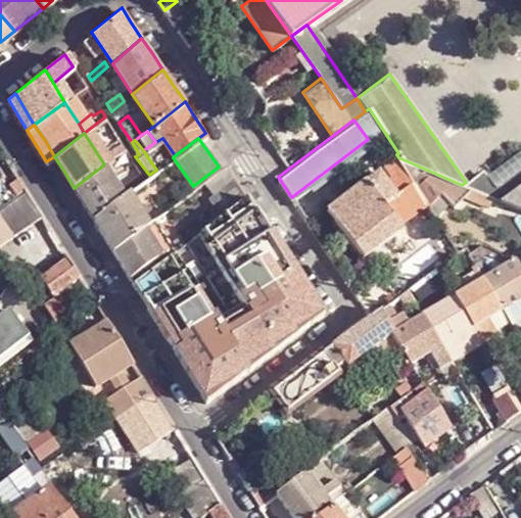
[(520,153),(486,180),(491,188),(520,166),(520,153)]
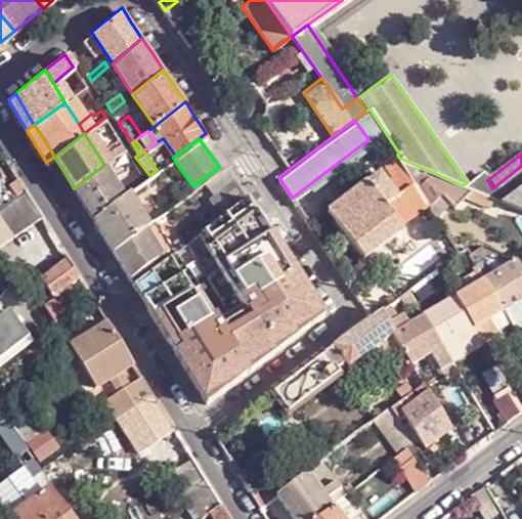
[(149,175),(135,157),(134,159),(128,163),(141,182),(149,175)]
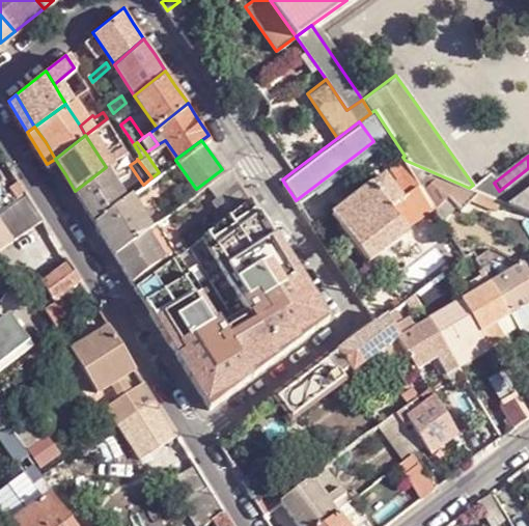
[(121,172),(114,160),(106,167),(113,178),(121,172)]
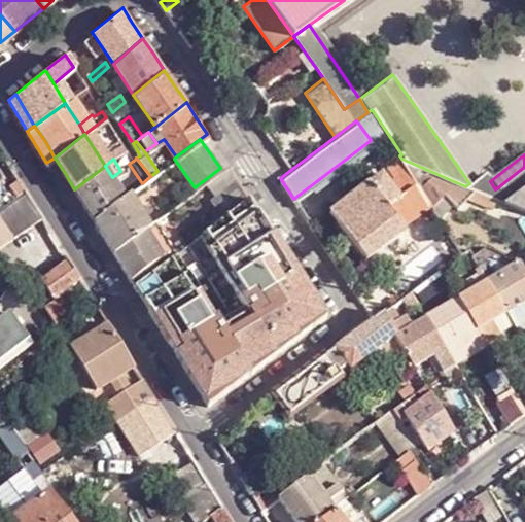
[(427,199),(430,204),(443,192),(455,205),(465,197),(473,189),(465,186),(401,159),(416,181),(427,199)]
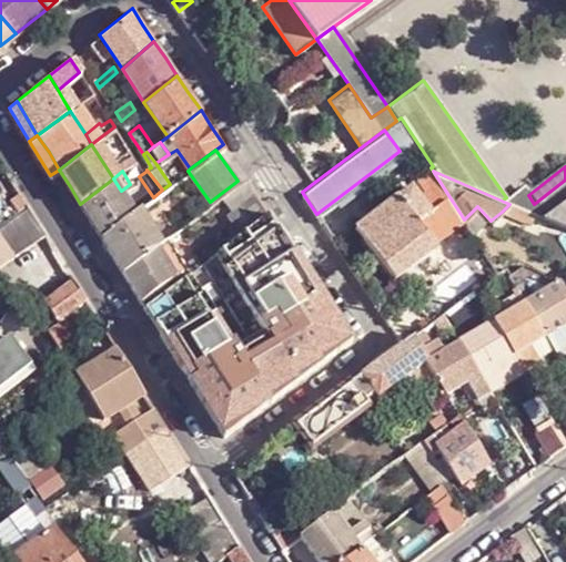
[(121,191),(113,179),(80,204),(91,221),(101,237),(133,211),(121,191)]
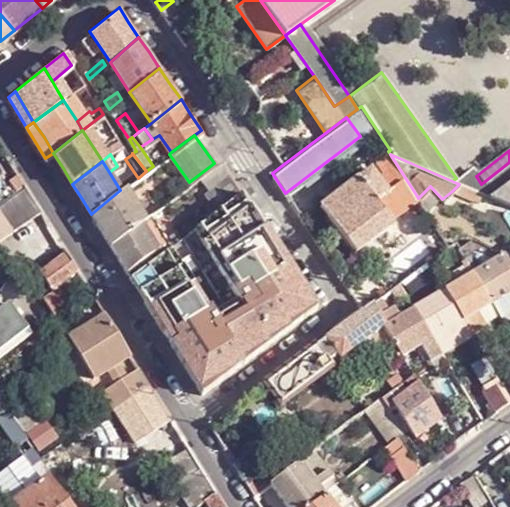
[(479,192),(488,196),(509,178),(509,162),(481,184),(476,176),(470,168),(456,178),(452,181),(459,184),(479,192)]
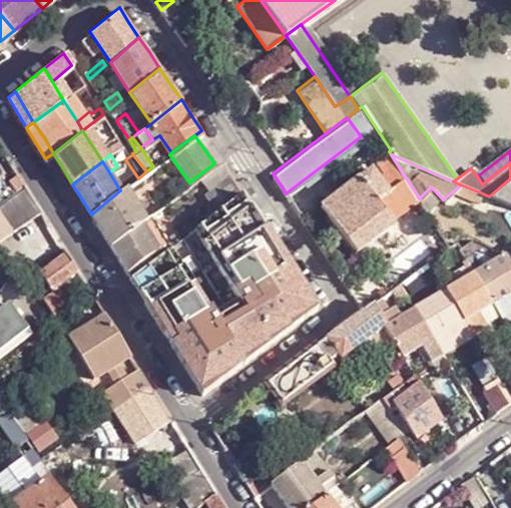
[(392,221),(390,217),(375,198),(387,188),(371,165),(320,203),(355,249),(392,221)]
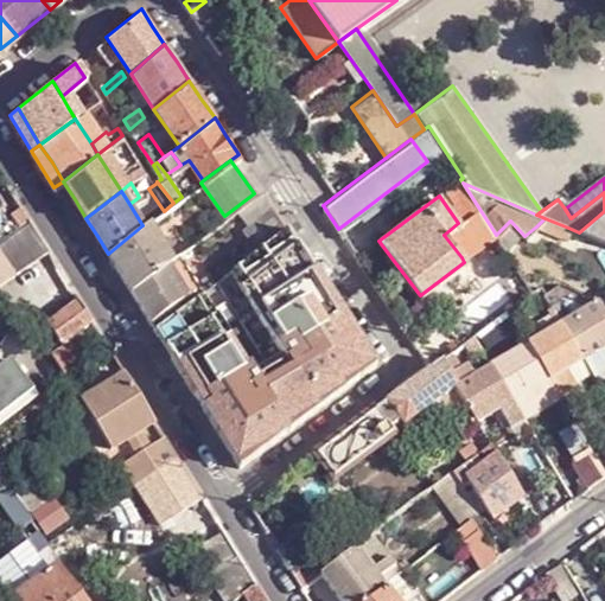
[(472,243),(492,229),(479,209),(459,225),(472,243)]
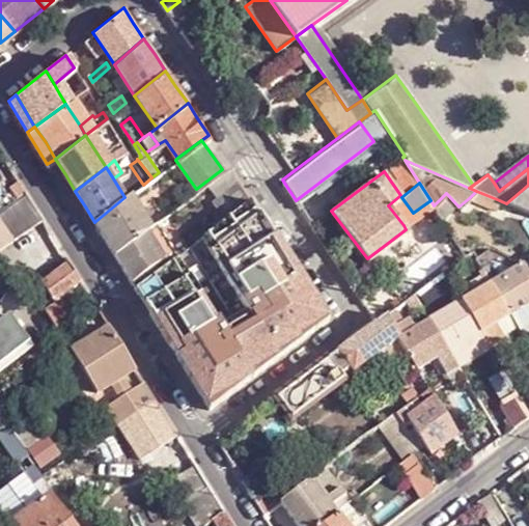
[(249,196),(242,185),(216,204),(224,217),(249,196)]
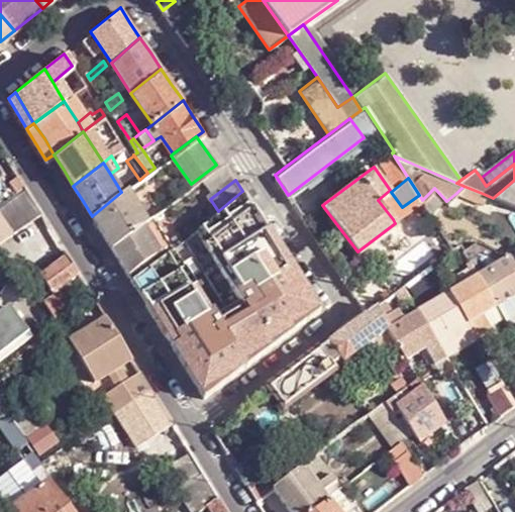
[(514,180),(493,198),(514,206),(514,180)]
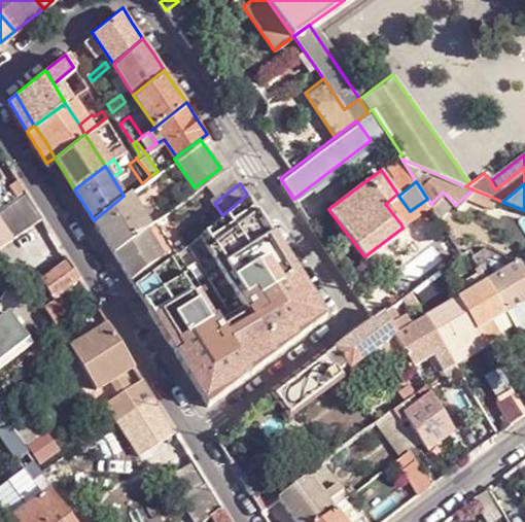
[(25,186),(0,205),(0,212),(14,232),(40,211),(25,186)]
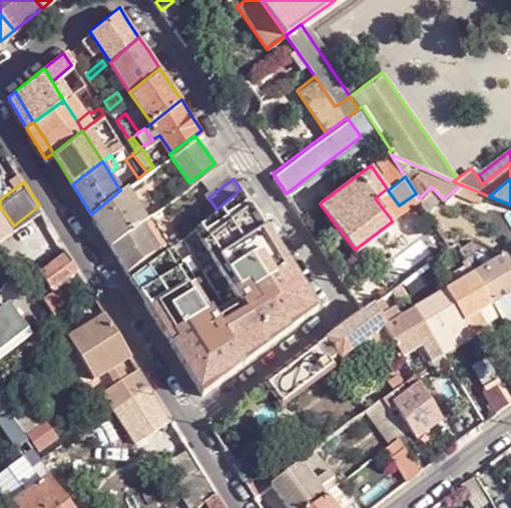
[(460,184),(453,191),(477,202),(480,192),(460,184)]
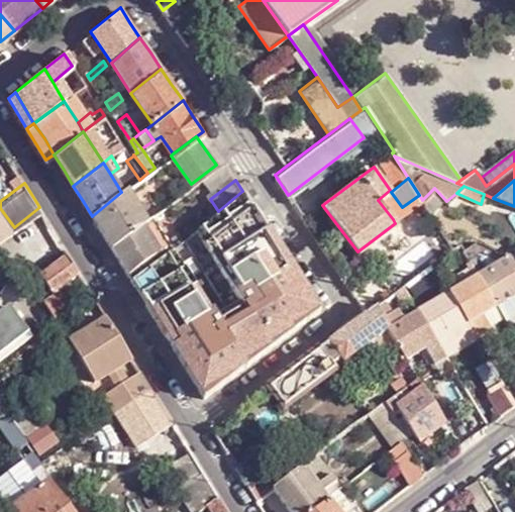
[(146,217),(127,188),(121,192),(92,216),(101,230),(110,245),(146,217)]
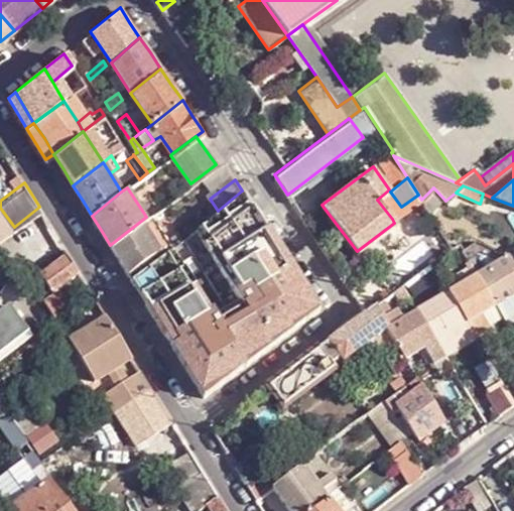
[(403,210),(401,207),(390,192),(389,189),(377,200),(392,219),(403,210)]
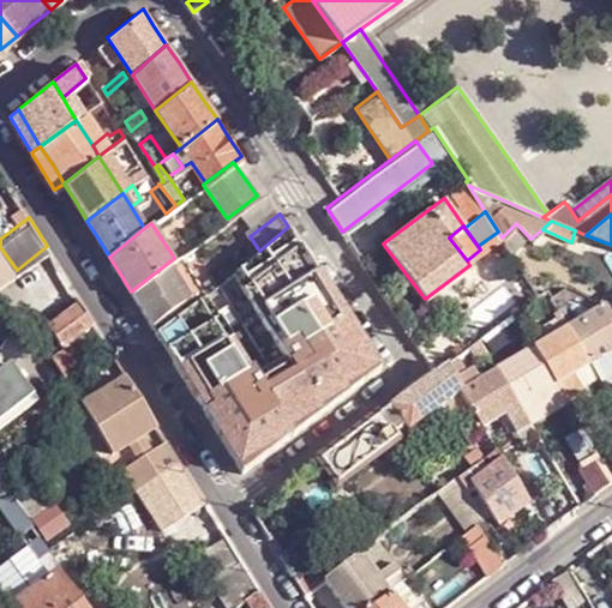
[(156,331),(243,467),(381,365),(288,227),(259,251),(205,292),(197,299),(156,331)]
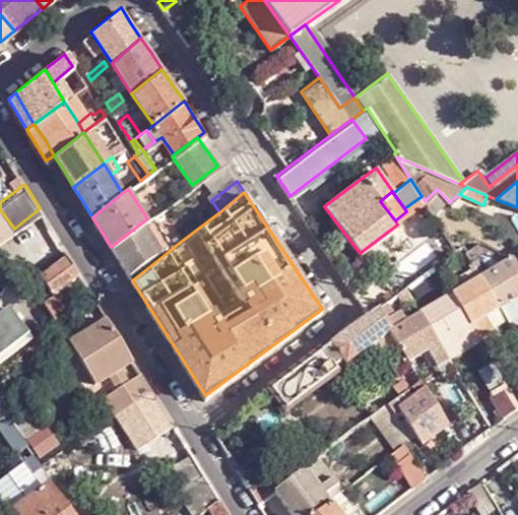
[(171,243),(152,214),(147,218),(111,247),(120,261),(128,274),(163,248),(171,243)]
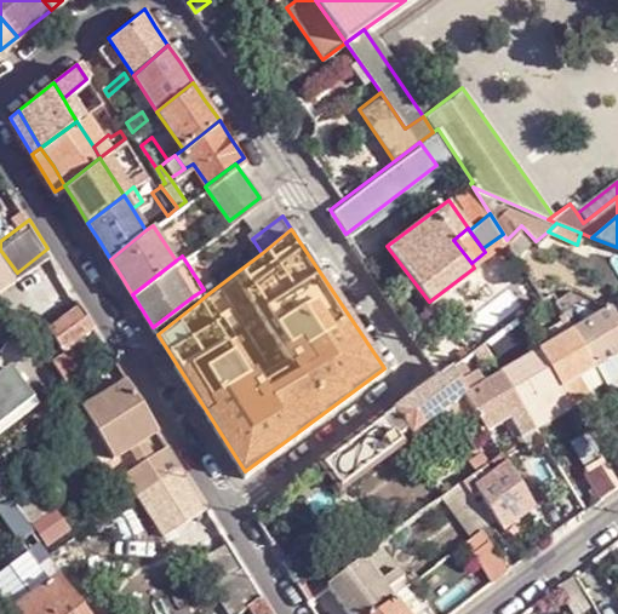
[(207,294),(204,290),(194,296),(199,302),(207,294)]
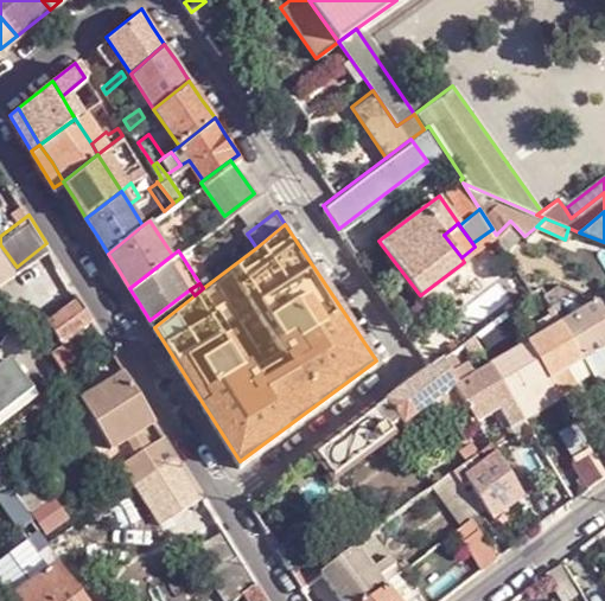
[(560,319),(596,299),(572,291),(551,302),(560,319)]
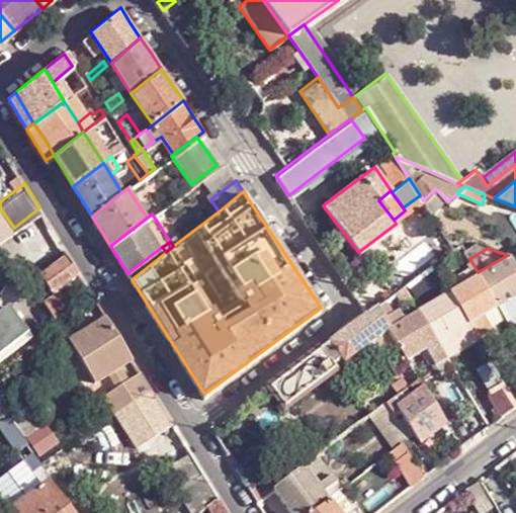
[(52,289),(78,270),(66,251),(40,270),(52,289)]
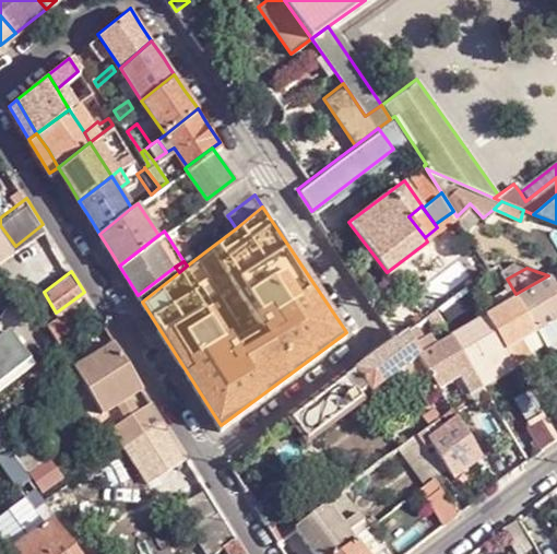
[(556,315),(556,289),(555,285),(548,275),(516,294),(535,328),(553,318),(556,315)]
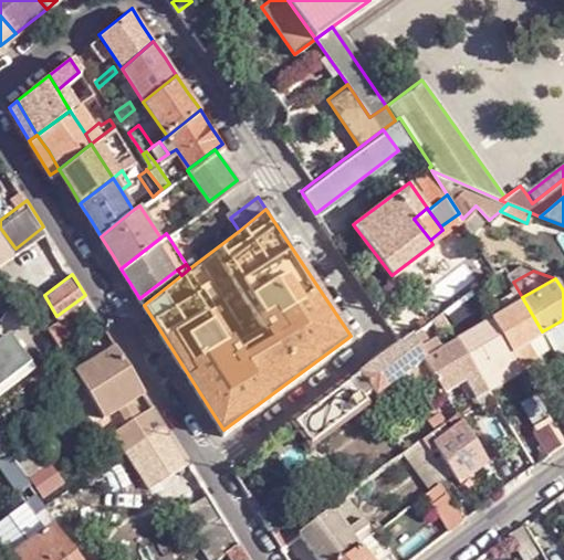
[(510,351),(542,331),(522,297),(489,317),(510,351)]
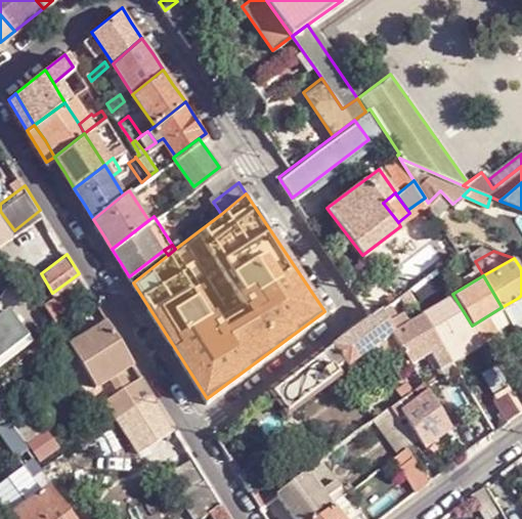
[(472,326),(452,294),(423,311),(441,343),(450,358),(481,342),(472,326)]
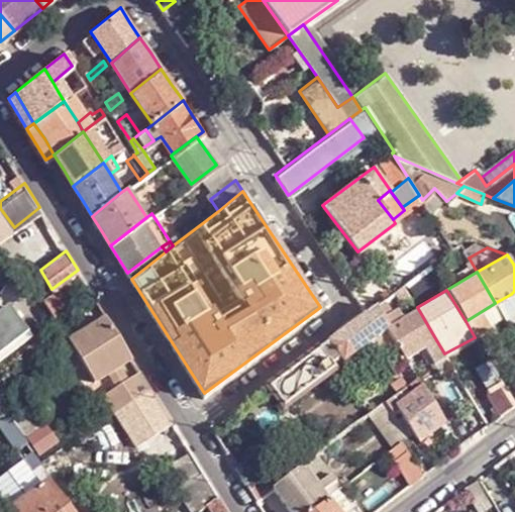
[(57,315),(65,310),(53,291),(43,296),(56,315),(57,315)]
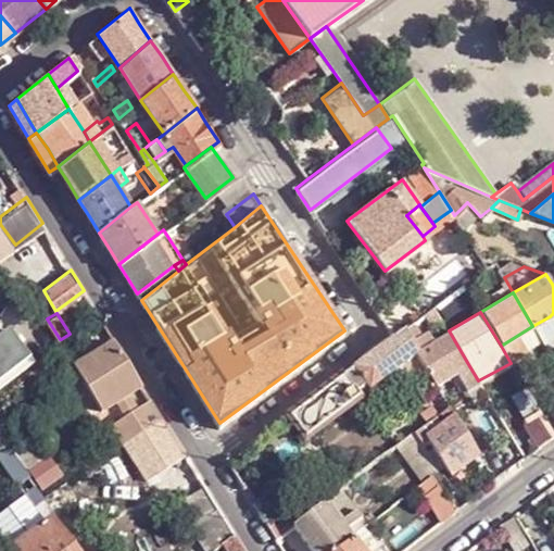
[(542,342),(553,335),(553,324),(550,316),(532,326),(537,334),(542,342)]
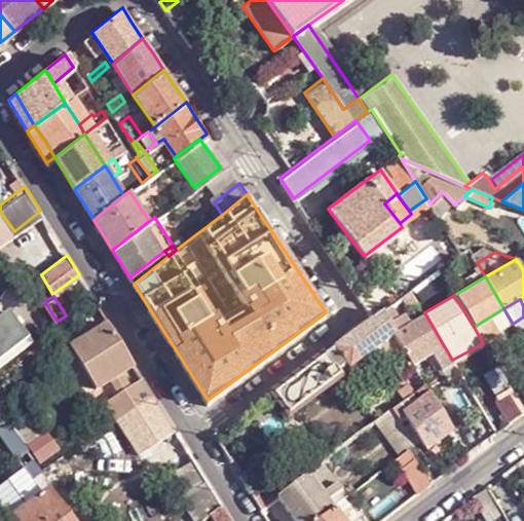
[(389,303),(380,310),(412,363),(432,350),(447,377),(458,370),(452,360),(443,344),(424,312),(410,322),(404,311),(398,314),(389,303)]
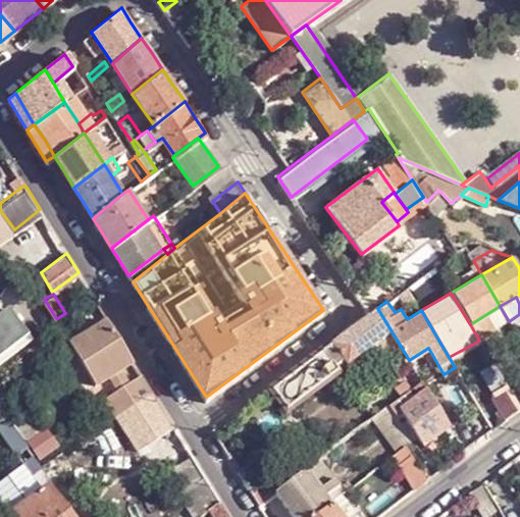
[(6,302),(0,306),(0,356),(31,332),(6,302)]
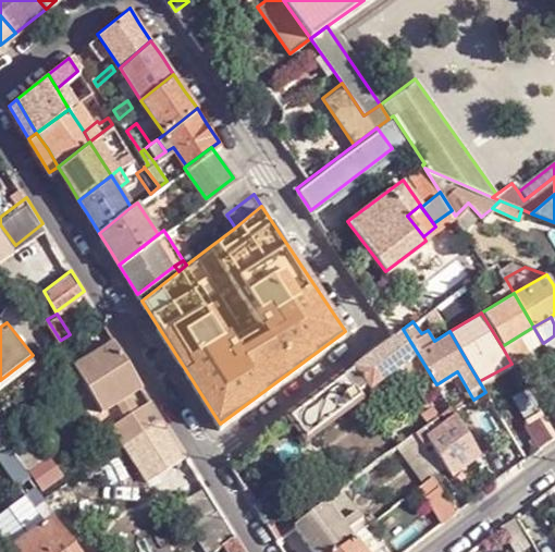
[(359,393),(386,372),(393,382),(405,381),(417,399),(436,384),(403,329),(393,336),(392,335),(344,373),(359,393)]
